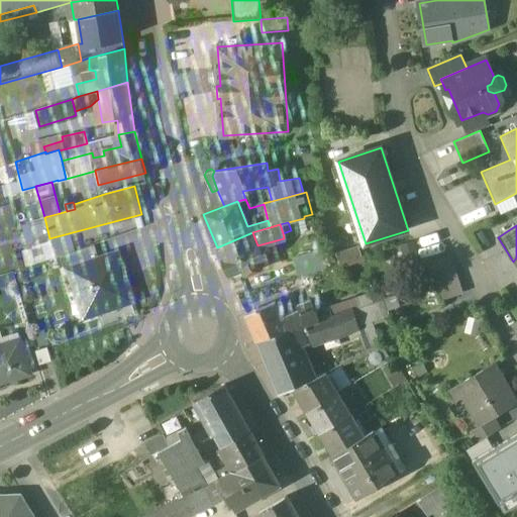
[(252,232),(217,247),(229,277),(242,271),(245,277),(263,270),(260,264),(265,262),(257,245),(252,232)]
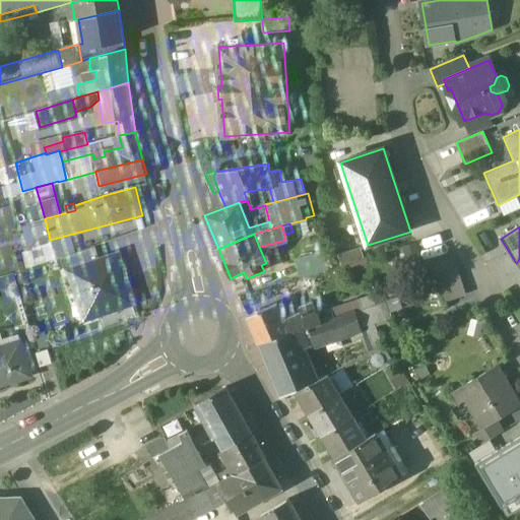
[(76,242),(66,245),(69,255),(79,252),(76,242)]
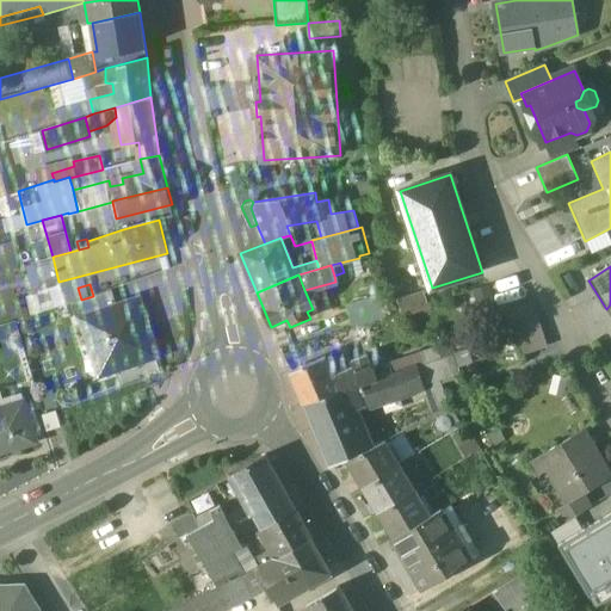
[(81,300),(72,303),(76,320),(117,307),(112,290),(93,296),(81,300)]
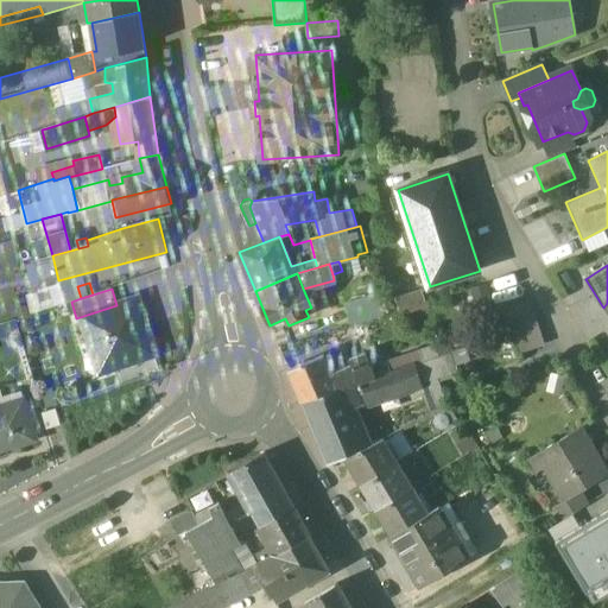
[(394,298),(399,311),(425,302),(420,289),(394,298)]
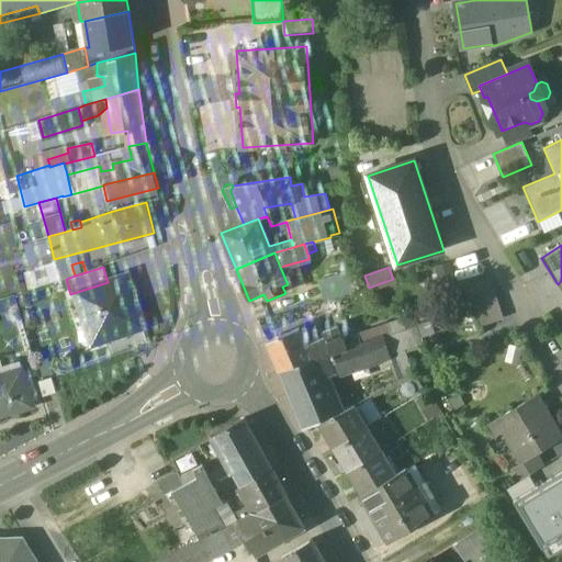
[(108,282),(70,294),(71,295),(75,294),(91,345),(144,327),(127,276),(108,282)]
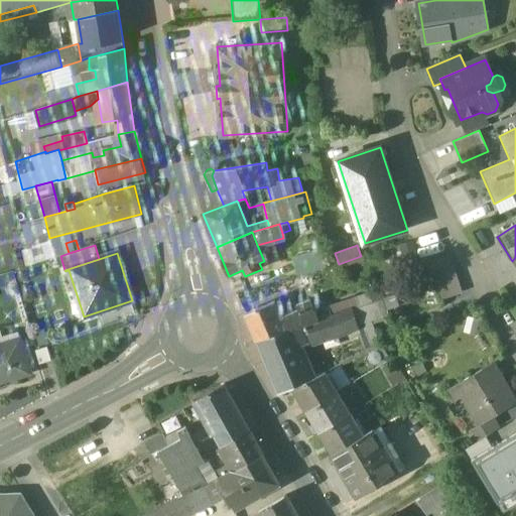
[(448,261),(428,266),(437,298),(458,292),(448,261)]
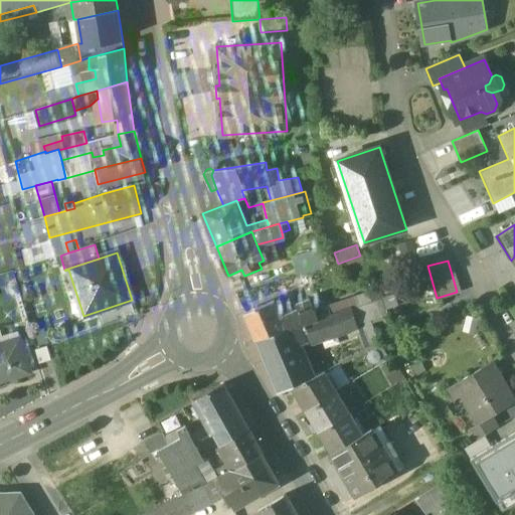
[(374,270),(364,274),(369,288),(378,285),(374,270)]
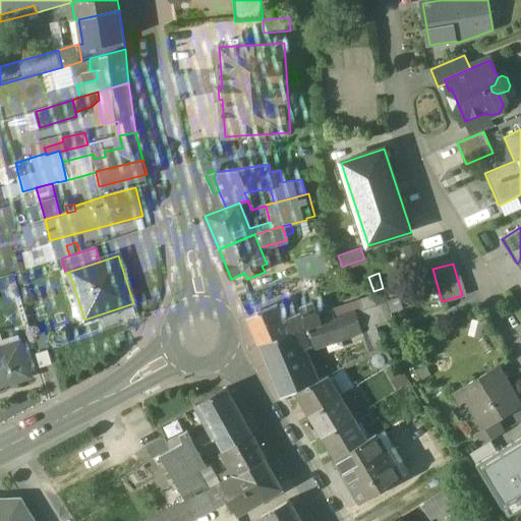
[(277,305),(247,317),(258,344),(294,333),(322,324),(319,314),(308,292),(296,297),(298,302),(303,313),(289,320),(285,324),(277,305)]
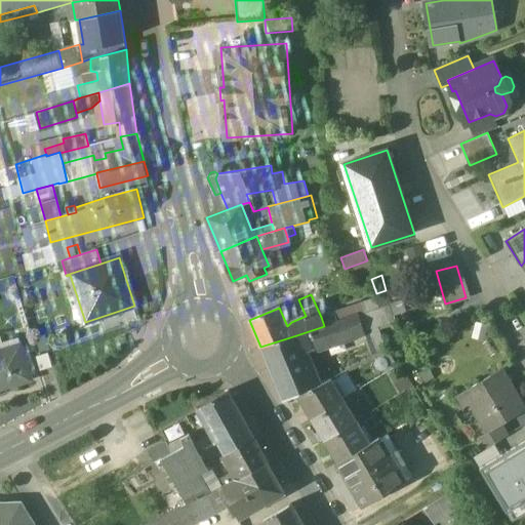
[(362,304),(321,317),(324,326),(344,320),(359,315),(365,312),(362,304)]
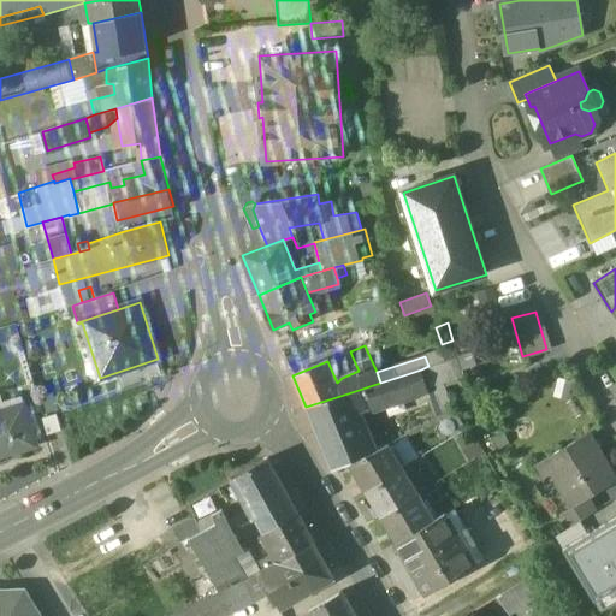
[(428,366),(421,369),(427,389),(439,421),(475,404),(458,356),(428,366)]
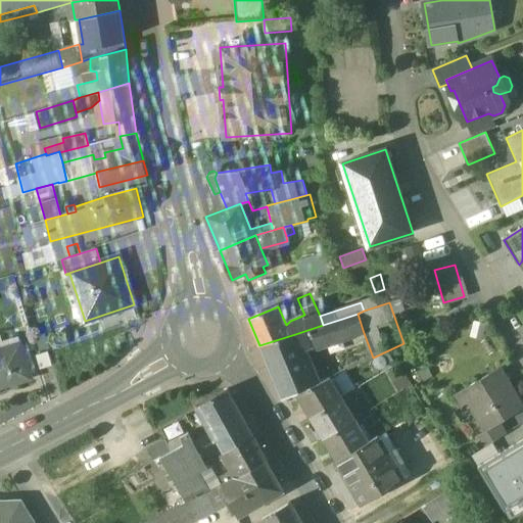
[(358,314),(342,319),(349,335),(363,330),(358,314)]
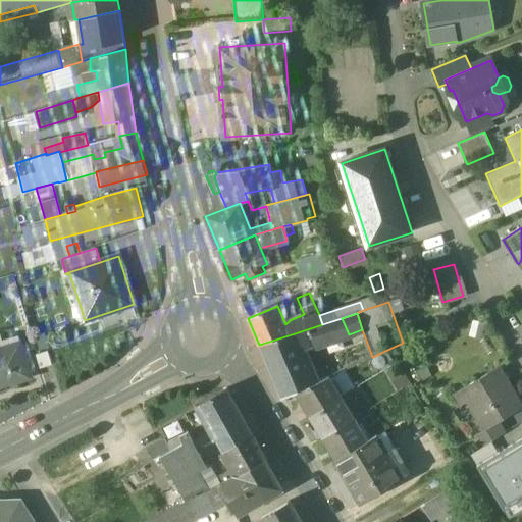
[(342,318),(322,324),(295,333),(299,343),(311,338),(314,346),(349,334),(342,318)]
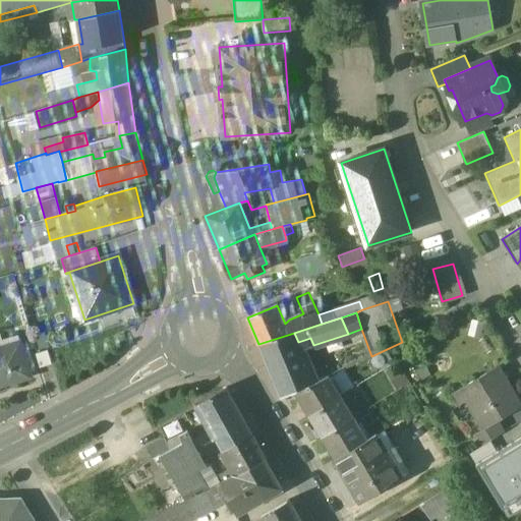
[(294,333),(258,344),(275,382),(309,367),(298,342),(294,333)]
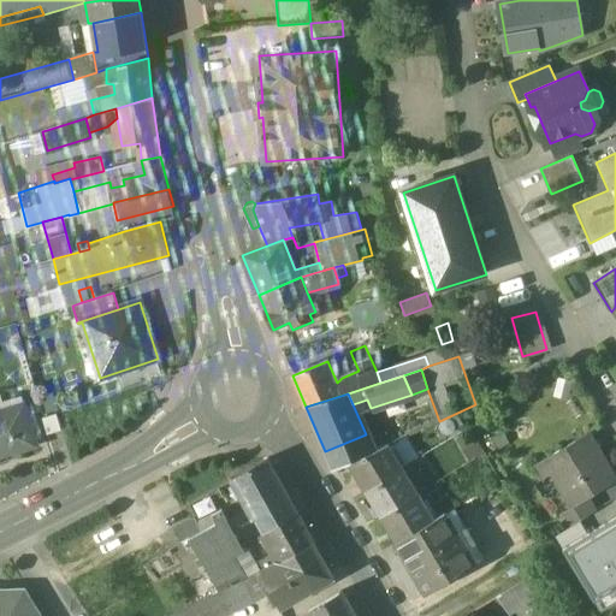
[(24,404),(0,410),(0,455),(36,445),(24,404)]
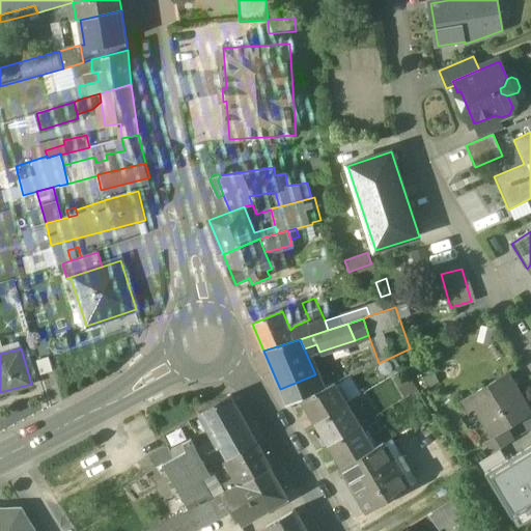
[(48,357),(36,361),(40,374),(53,370),(48,357)]
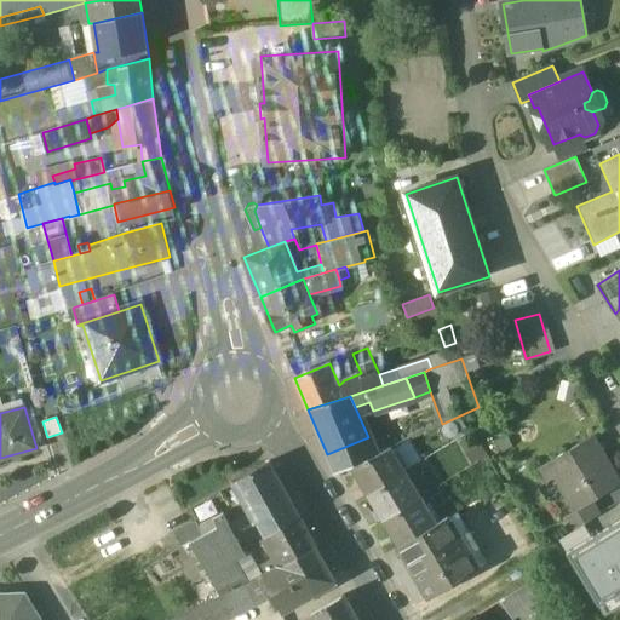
[(619,484),(591,436),(549,461),(578,510),(593,500),(619,484)]
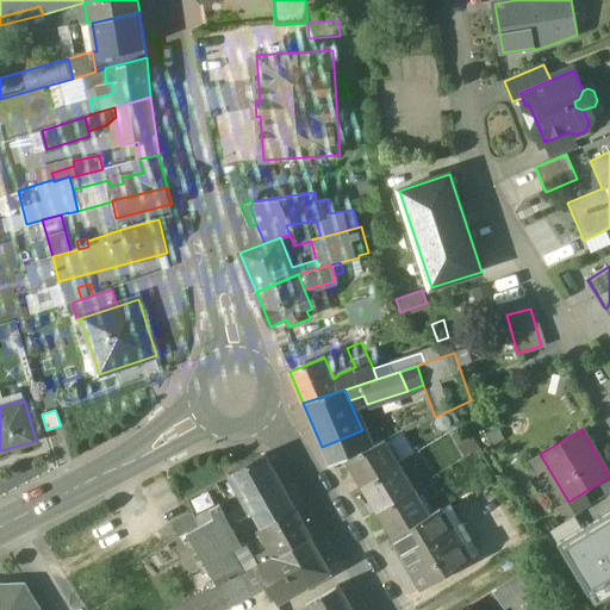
[(362,430),(322,447),(329,466),(344,459),(369,447),(362,430)]
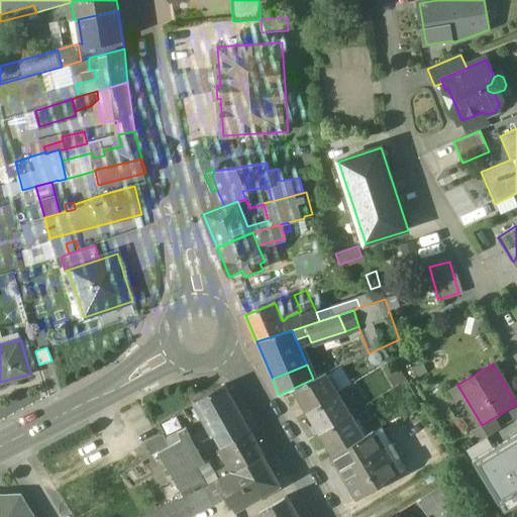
[(313,379),(292,389),(306,412),(338,393),(326,373),(313,379)]
